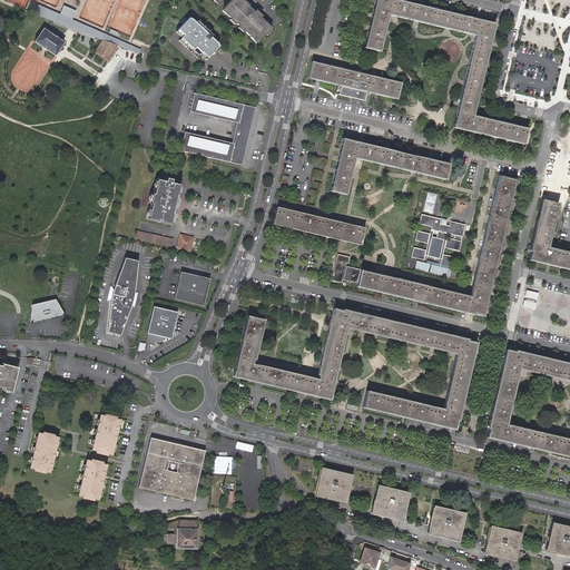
[(145,0),(118,0),(107,27),(129,37),(145,0)]
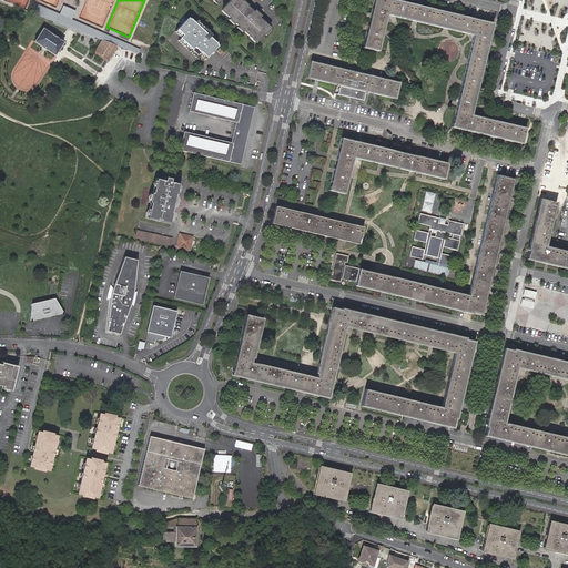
[(256,42),(270,29),(259,19),(253,13),(246,8),(242,2),(239,0),(231,0),(223,9),(223,10),(229,14),(227,16),(230,19),(235,23),(239,27),(244,32),(250,38),(251,37),(255,41),(256,42)]
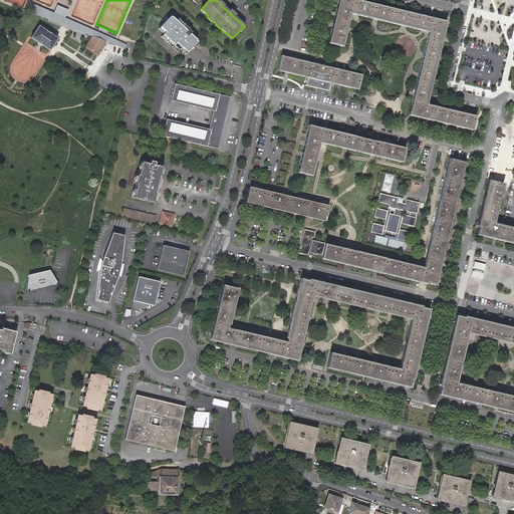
[(428,104),(448,20),(361,0),(338,0),(329,42),(342,45),(350,13),(430,31),(411,115),(464,127),(474,131),(477,119),(478,116),(428,104)]
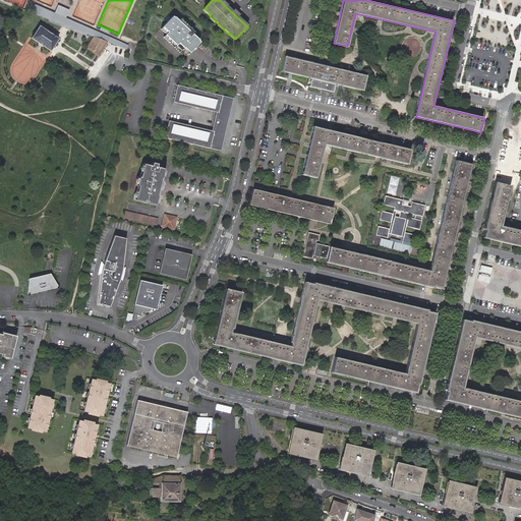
[(35,4),(33,13),(94,37),(107,42),(127,49),(128,45),(66,18),(70,10),(58,5),(54,12),(35,4)]
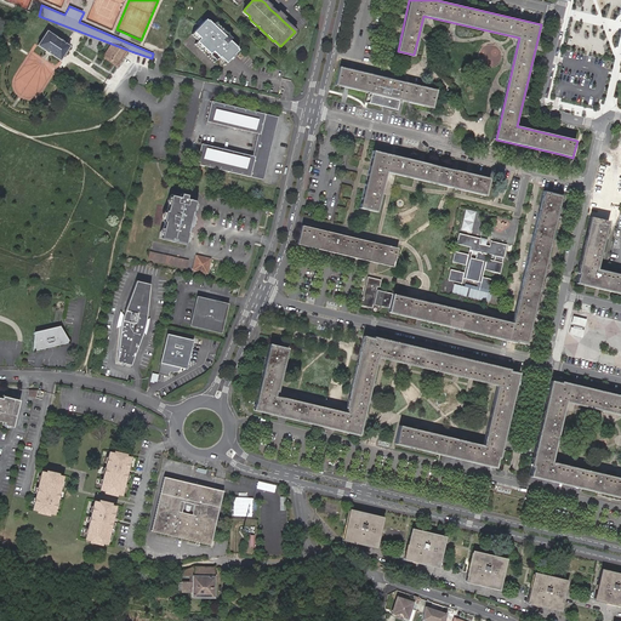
[(200,44),(199,46),(195,50),(201,56),(204,53),(209,60),(215,66),(221,61),(226,66),(231,61),(233,58),(238,53),(237,52),(238,51),(234,47),(233,47),(231,45),(229,43),(232,40),(227,38),(224,40),(218,34),(212,29),(211,29),(210,28),(210,27),(206,23),(206,24),(205,23),(193,36),(200,44)]
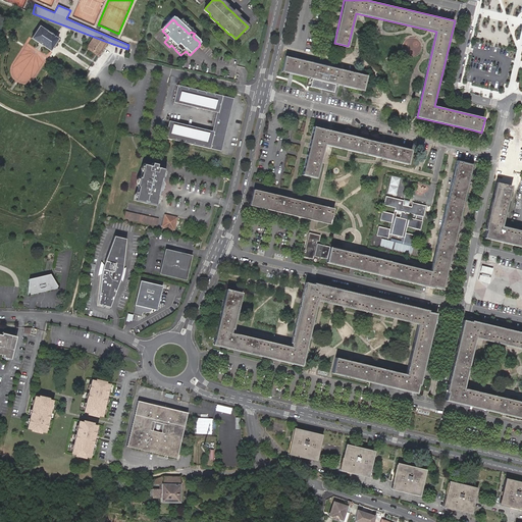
[(58,39),(39,25),(31,38),(50,51),(58,39)]
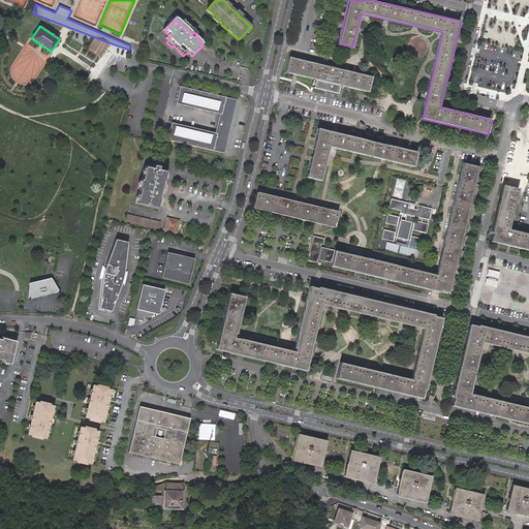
[(170,37),(164,31),(162,33),(164,34),(169,39),(170,37)]
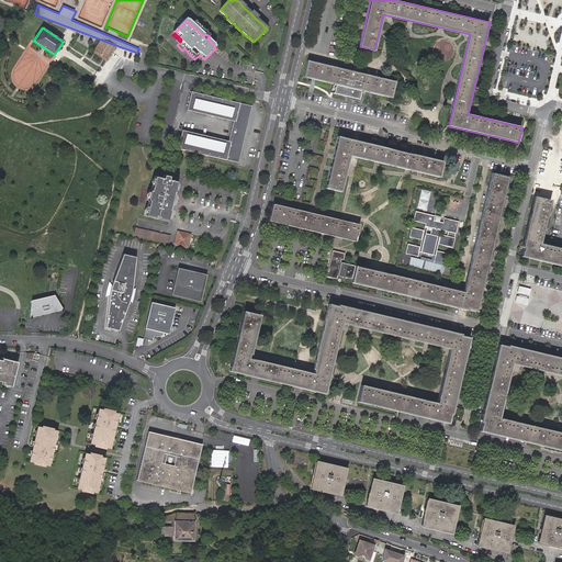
[(63,47),(65,48),(71,37),(66,34),(63,38),(66,41),(63,47)]
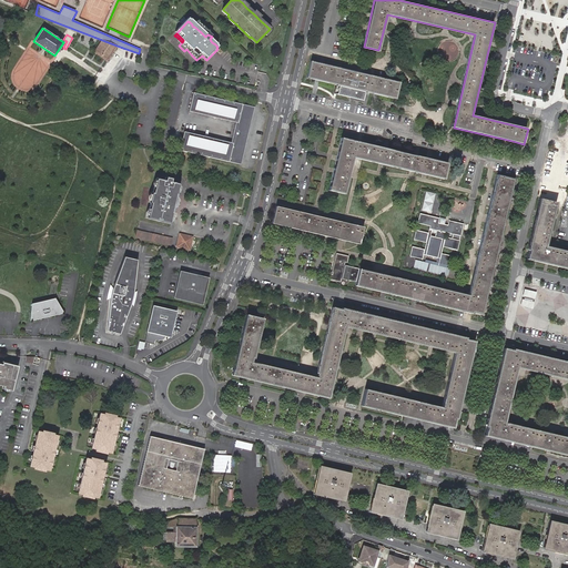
[(107,61),(117,46),(102,40),(93,52),(107,61)]
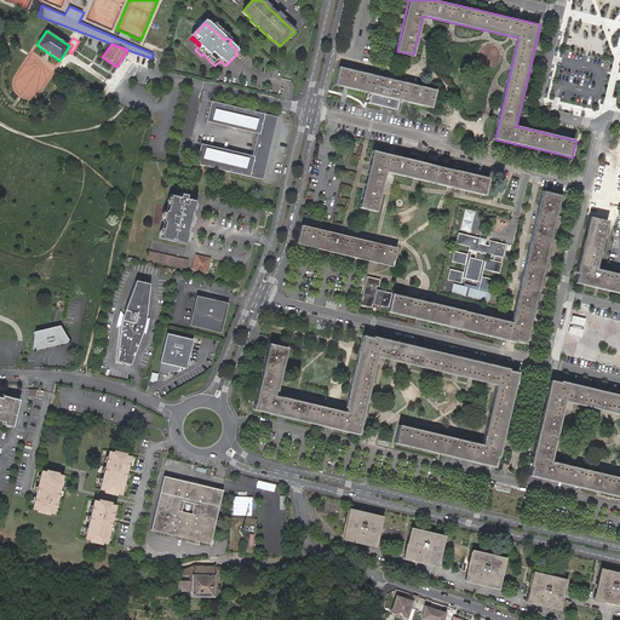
[(437,90),(340,67),(336,86),(432,109),(437,90)]
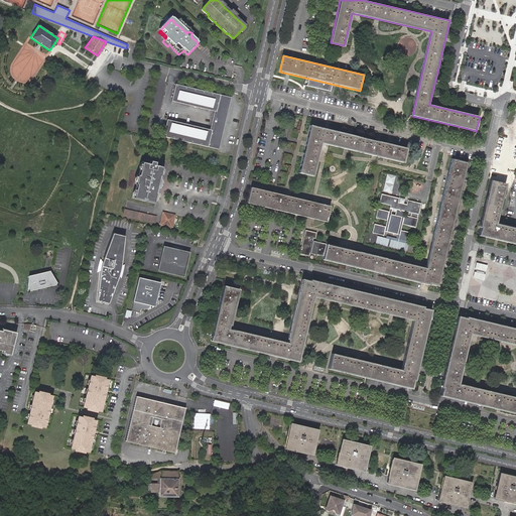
[(221,96),(175,86),(171,103),(214,113),(210,132),(166,122),(163,138),(209,148),(213,132),(215,132),(216,127),(224,129),(226,120),(219,119),(220,114),(217,113),(221,96)]
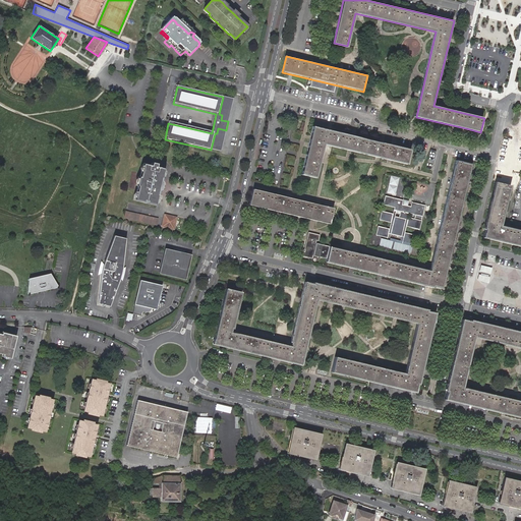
[(233,100),(223,97),(219,114),(222,115),(221,120),(228,121),(233,100)]
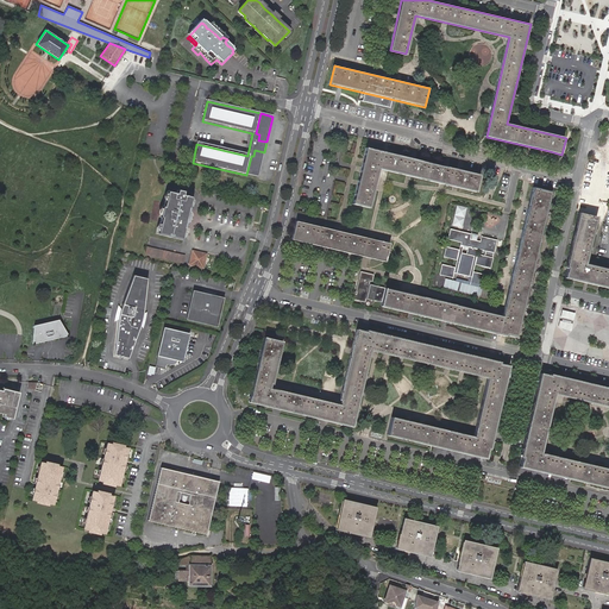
[(251,156),(246,175),(258,179),(264,152),(255,150),(253,156),(251,156)]
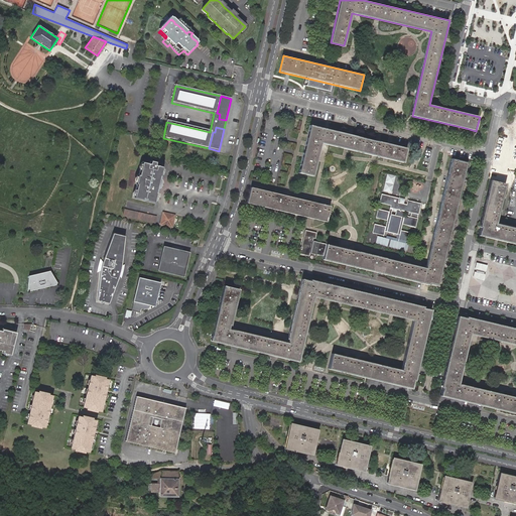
[(299,174),(313,177),(320,145),(404,164),(407,149),(310,127),(299,174)]
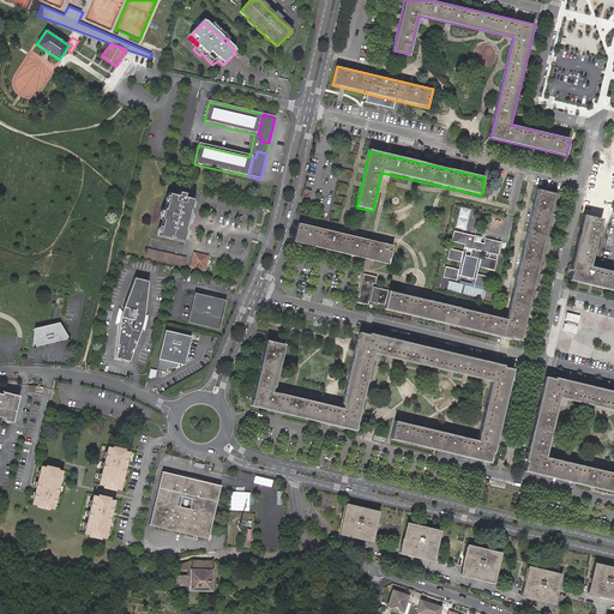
[(386,306),(386,308),(515,339),(516,336),(519,337),(521,335),(555,194),(539,191),(507,318),(390,292),(374,288),(375,286),(375,284),(378,286),(380,278),(367,275),(363,286),(360,304),(371,306),(372,302),(386,306)]
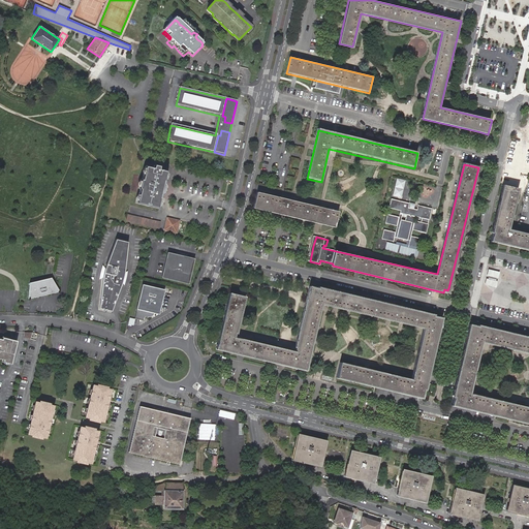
[(480,167),(478,167),(448,288),(449,289),(480,167)]
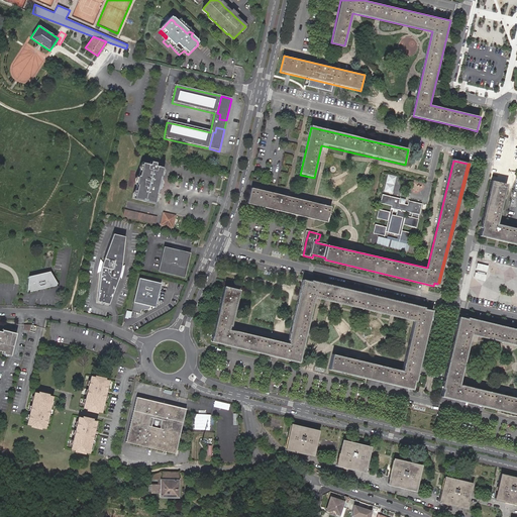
[(159,182),(160,179),(161,179),(163,170),(142,165),(138,179),(137,178),(135,187),(136,187),(133,200),(154,204),(157,192),(159,182)]
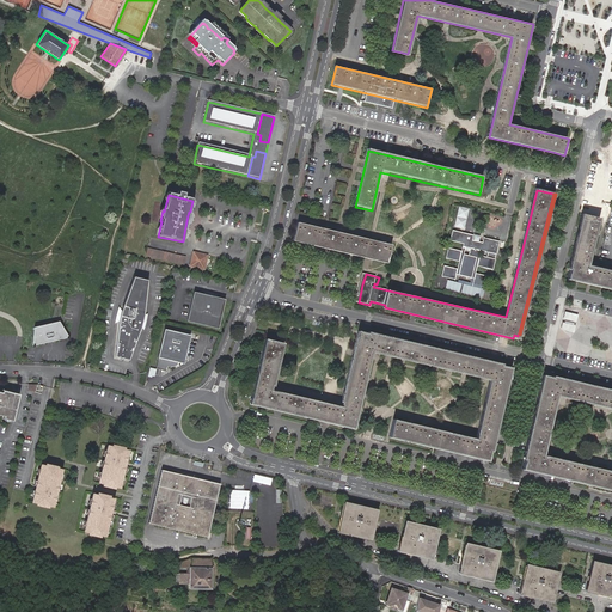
[(469,209),(458,207),(453,227),(464,230),(469,209)]
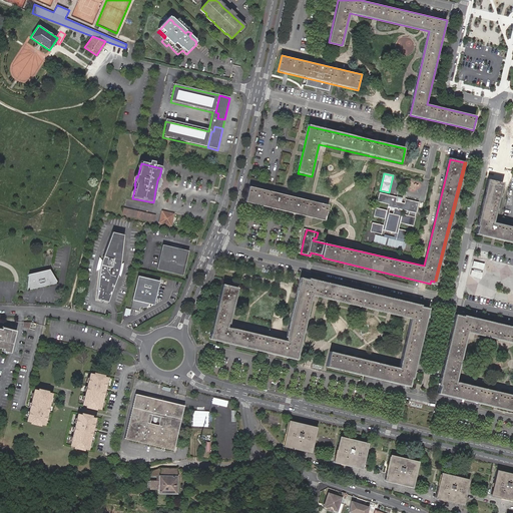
[(480,226),(491,179),(489,178),(478,225),(480,226)]
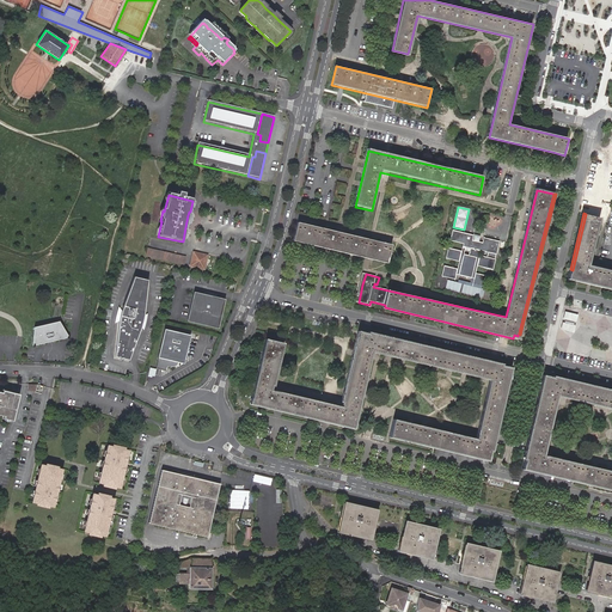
[(603,218),(586,214),(573,270),(570,277),(611,287),(611,269),(591,264),(603,218)]
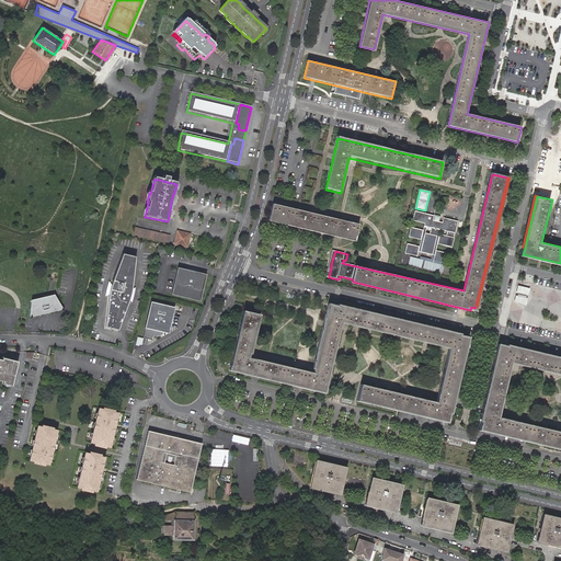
[(431,201),(427,210),(433,213),(436,203),(431,201)]
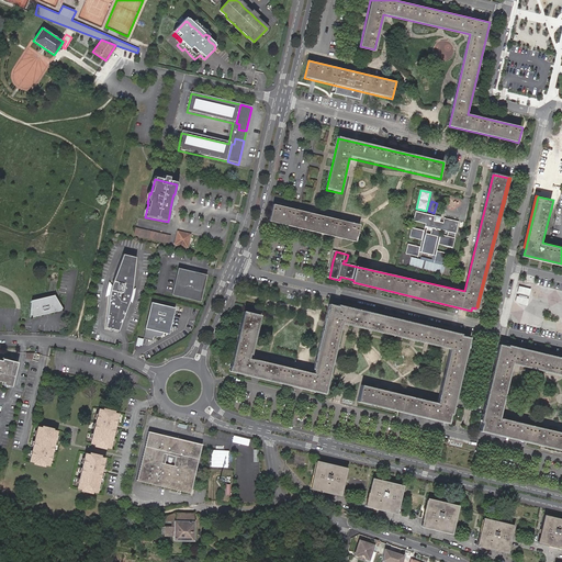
[(271,222),(358,243),(362,226),(276,206),(271,222)]
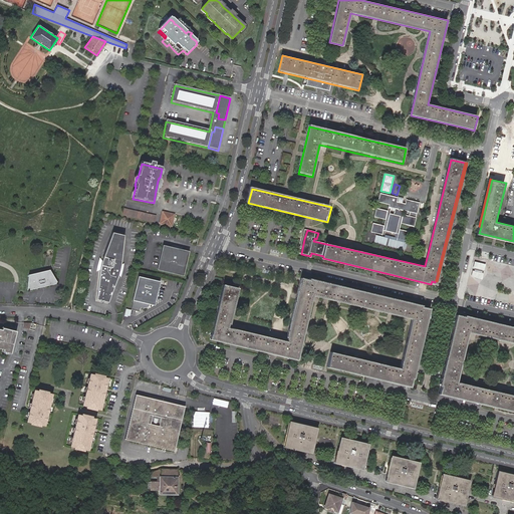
[(372,223),(371,232),(381,234),(382,230),(399,233),(398,238),(409,240),(411,231),(400,229),(401,223),(414,226),(419,202),(406,199),(405,203),(402,202),(398,201),(397,201),(398,197),(379,193),(377,202),(389,204),(388,211),(376,208),(374,217),(386,220),(383,226),(372,223)]
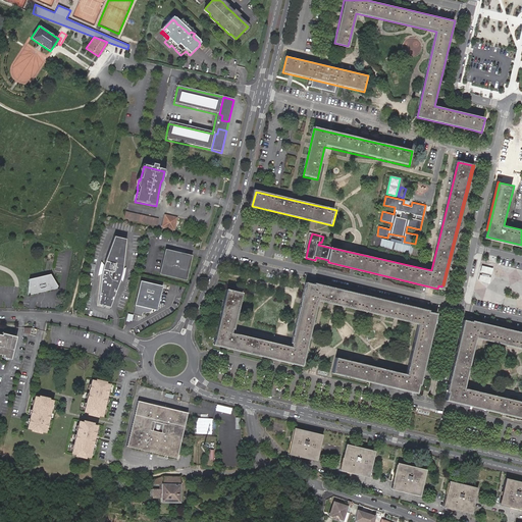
[(332,226),(332,225),(252,206),(252,207),(332,226)]
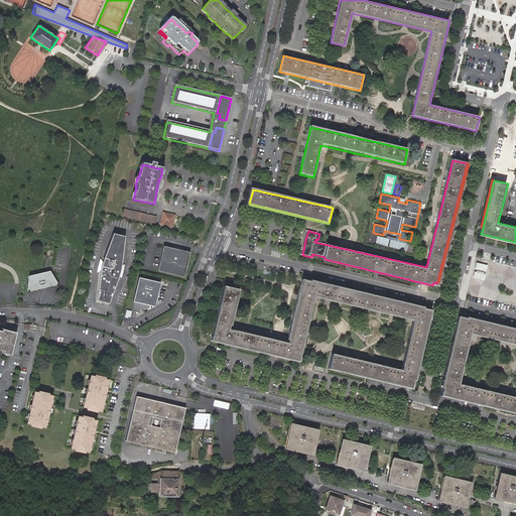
[(130,220),(132,213),(124,211),(123,218),(130,220)]
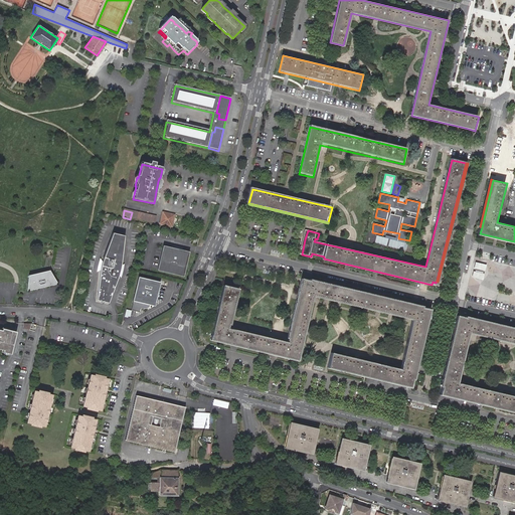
[(132,212),(130,219),(154,224),(156,218),(132,212)]
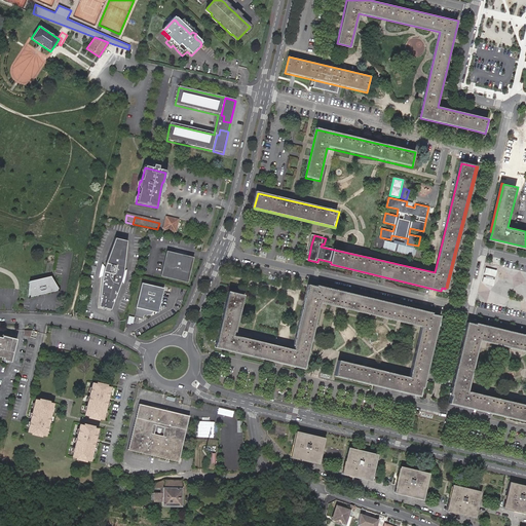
[(178,222),(166,219),(163,230),(175,233),(178,222)]
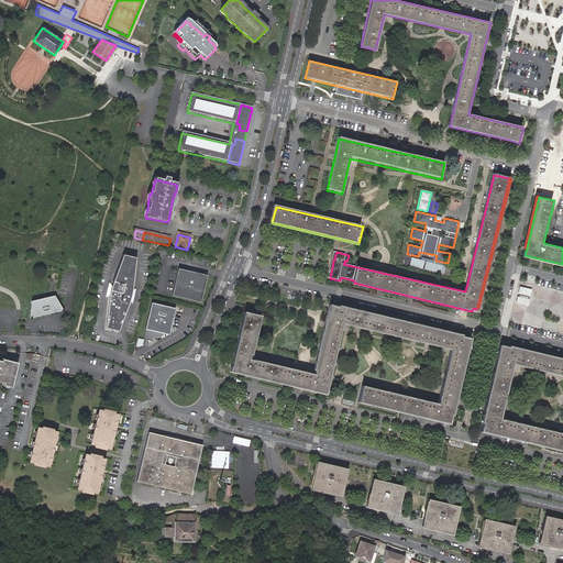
[(562,264),(525,255),(523,257),(562,266),(562,264)]
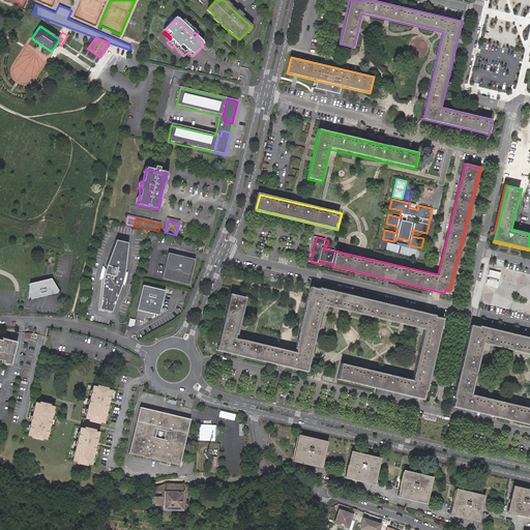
[(125,275),(125,270),(126,268),(127,244),(116,241),(110,254),(105,271),(108,273),(106,277),(102,278),(100,294),(100,310),(111,313),(117,300),(123,284),(121,281),(121,278),(122,275),(125,275)]
